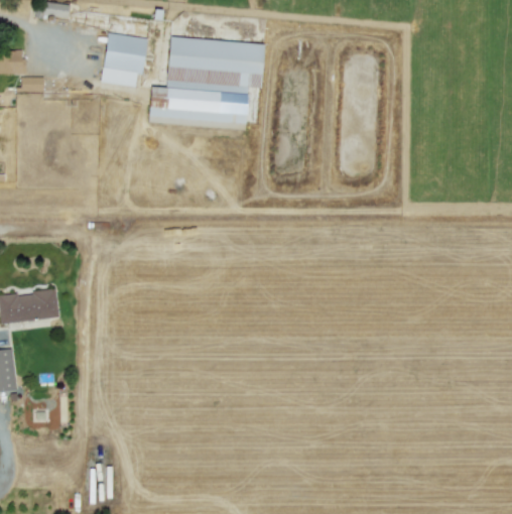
[(71,5),(46,3),(45,15),(70,18),(71,5)]
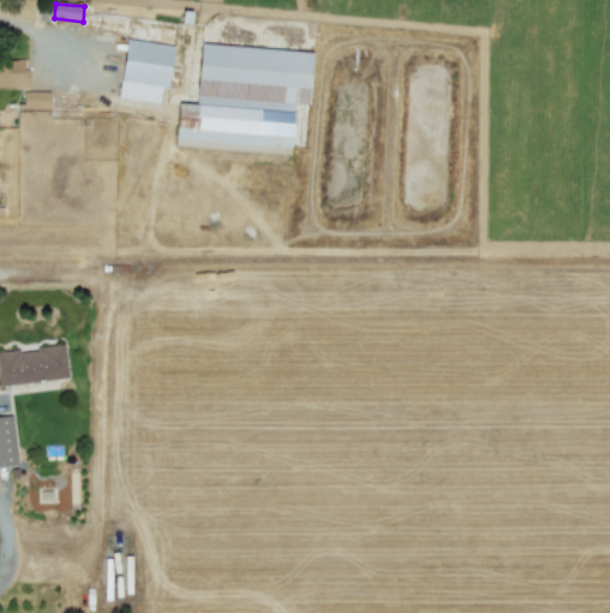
[(162,103),(165,89),(172,89),(177,46),(129,41),(123,100),(162,103)]
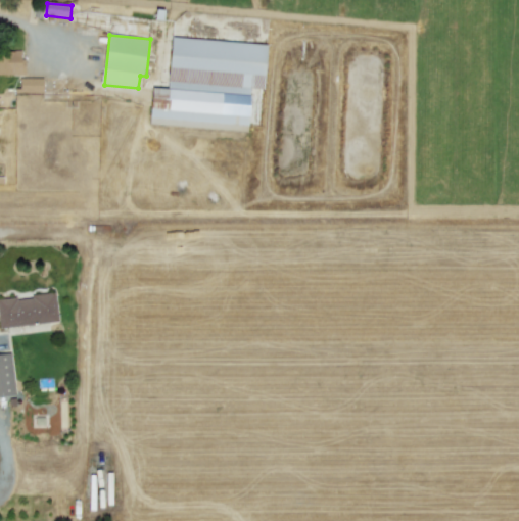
[(269,45),(174,39),(171,89),(154,88),(151,123),(250,129),(253,89),(267,89),(269,45)]
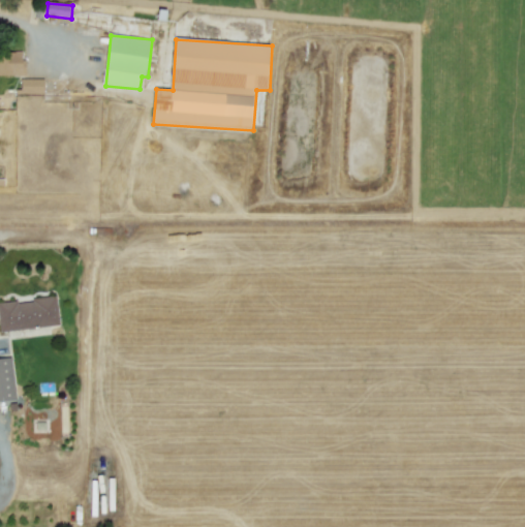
[(0,76),(25,78),(25,53),(0,52),(0,76)]
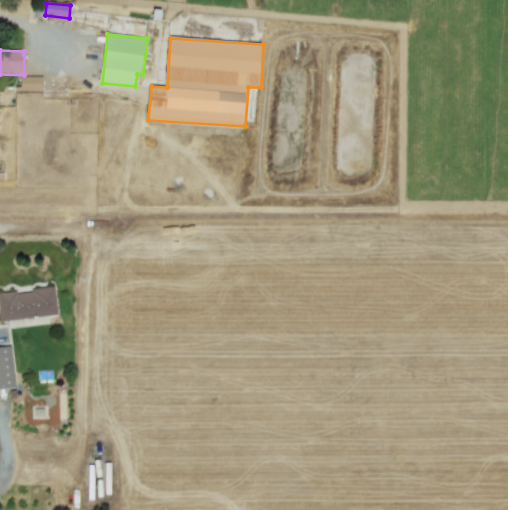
[(45,78),(23,77),(22,91),(45,92),(45,78)]
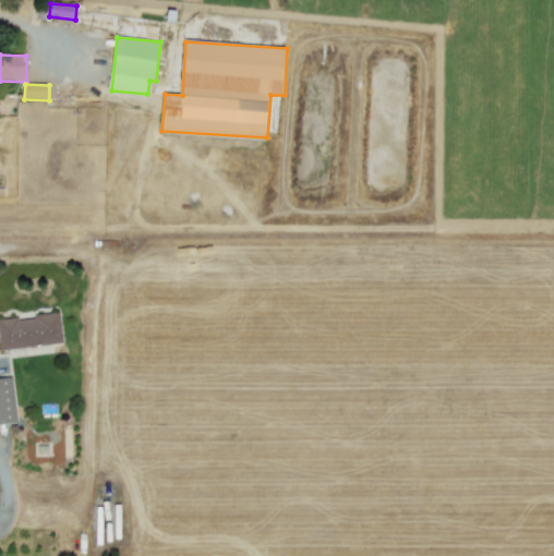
[(0,334),(2,351),(65,345),(62,314),(0,319),(0,334)]
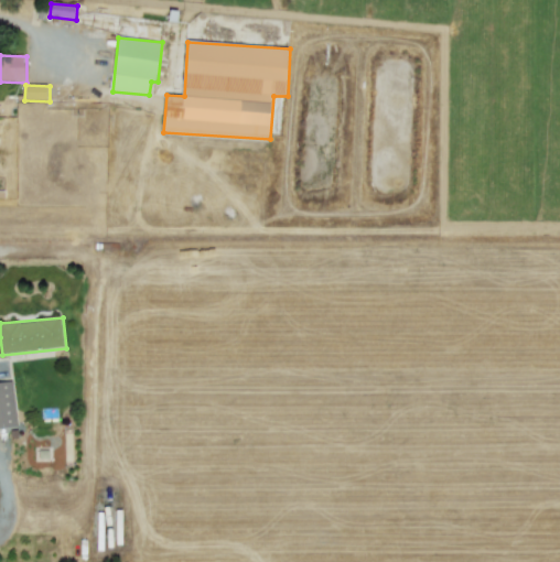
[(0,429),(18,428),(15,382),(0,382),(0,429)]
